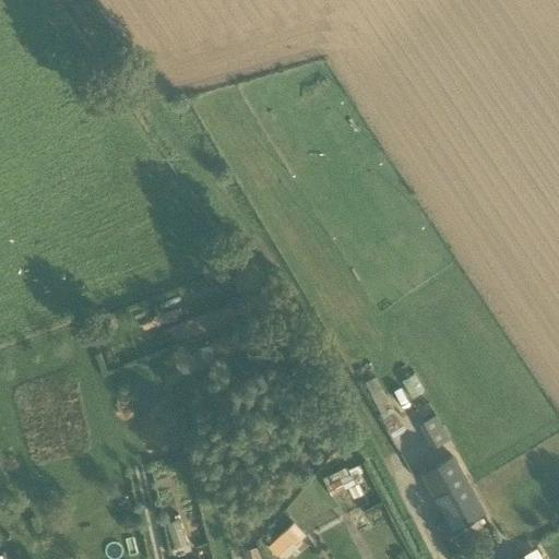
[(228,286),(194,301),(199,312),(168,325),(177,344),(241,316),(228,286)]
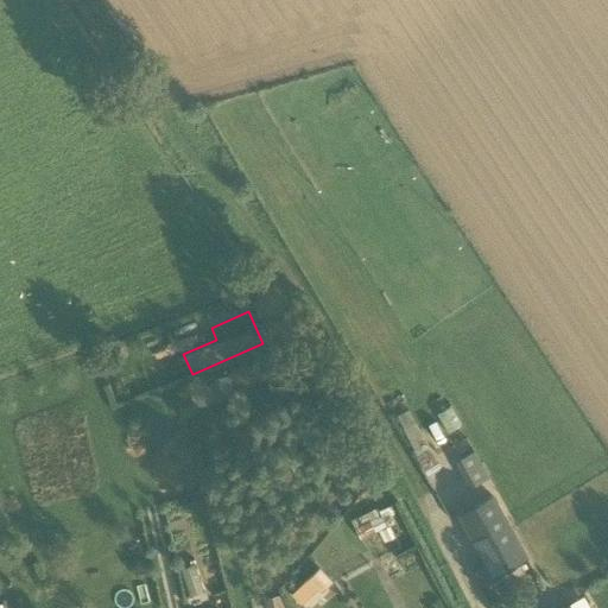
[(424,474),(426,477),(437,472),(435,468),(437,467),(429,450),(426,451),(425,449),(426,448),(415,425),(413,425),(406,413),(396,418),(406,439),(413,453),(412,454),(423,474),(424,474)]
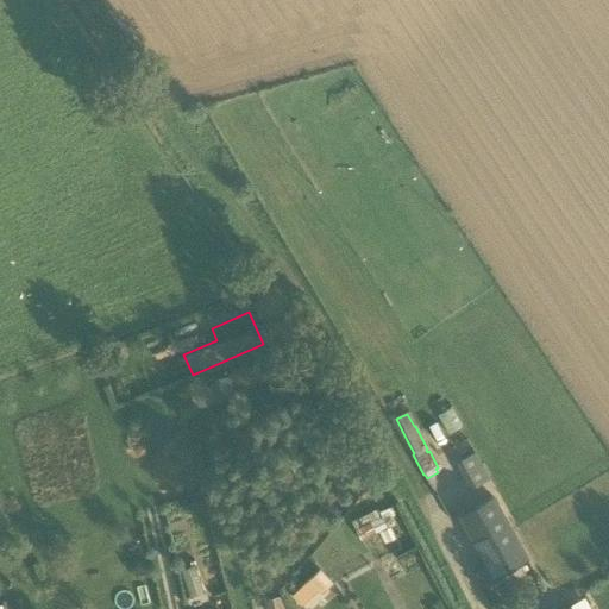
[(476,487),(488,481),(472,454),(454,465),(465,485),(473,482),(476,487)]
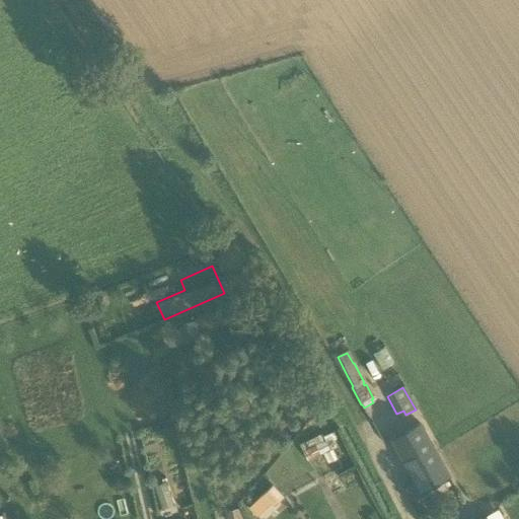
[(449,477),(420,423),(388,441),(413,484),(400,491),(408,506),(422,498),(420,494),(449,477)]
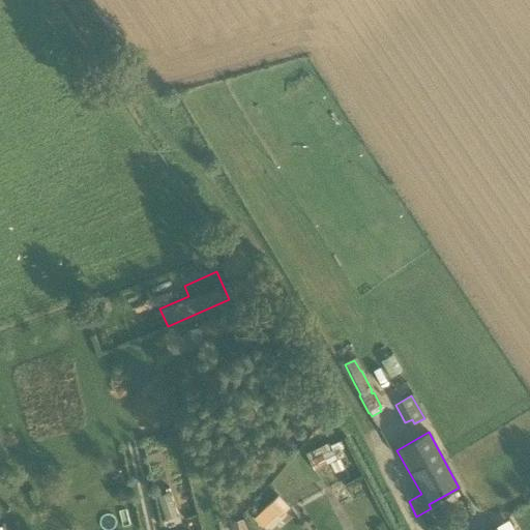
[(340,452),(344,450),(340,442),(328,447),(326,444),(304,454),(313,471),(327,465),(332,476),(343,471),(337,460),(342,457),(340,452)]
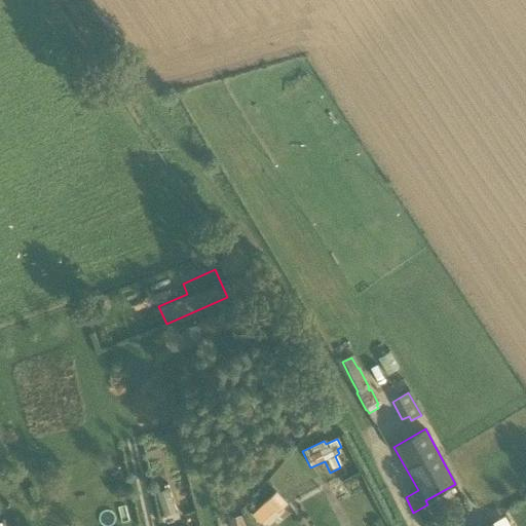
[(175,513),(167,489),(154,494),(162,517),(175,513)]
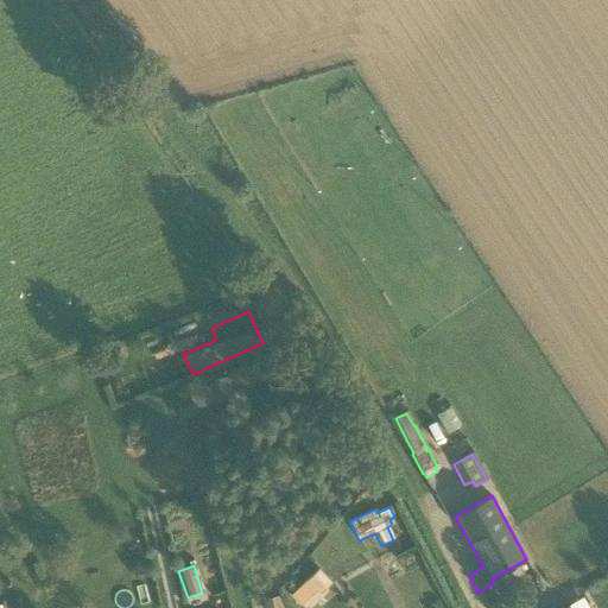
[(320,593),(330,582),(317,570),(291,596),(301,606),(317,590),(320,593)]
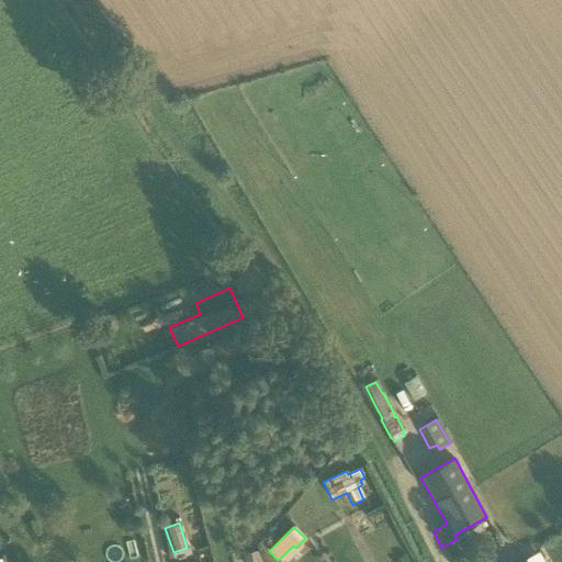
[(260,561),(258,551),(242,555),(243,561),(260,561)]
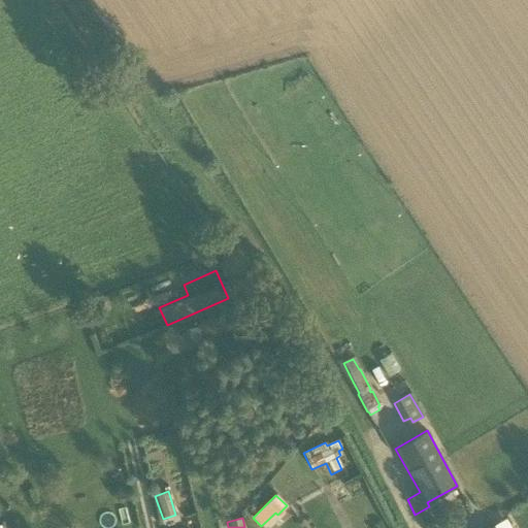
[(509,527),(505,519),(489,527),(509,527)]
